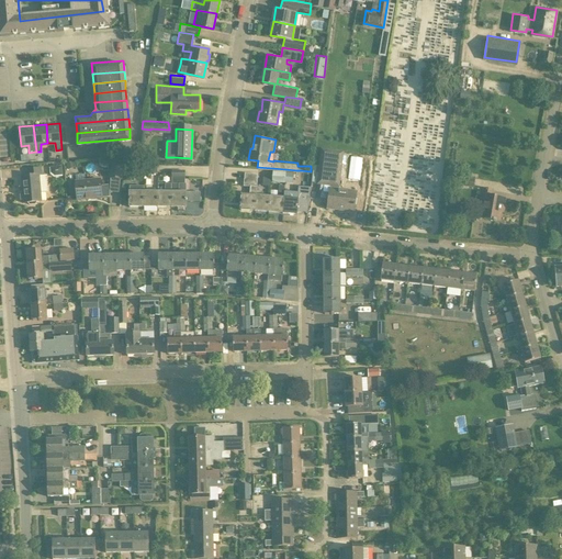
[(343,149),(322,147),(317,181),(330,183),(327,207),(353,210),(356,189),(338,187),(343,149)]
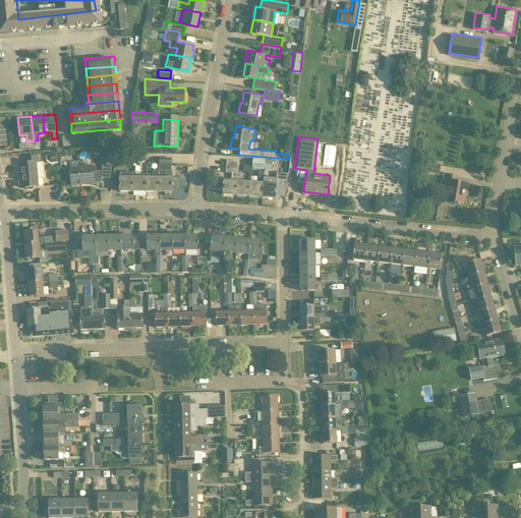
[(112,165),(114,148),(103,146),(101,163),(112,165)]
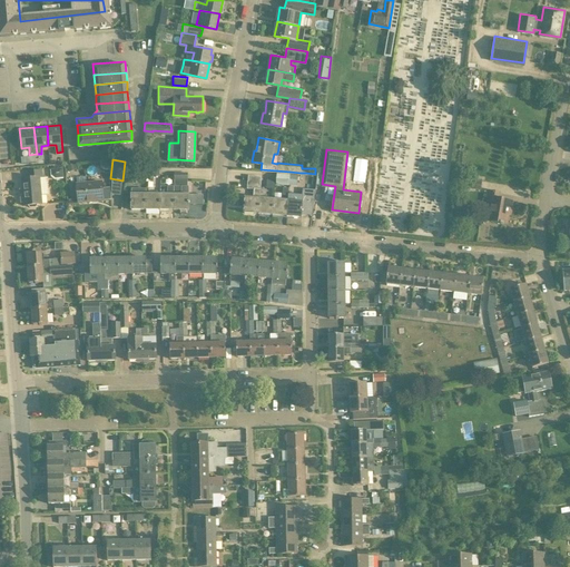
[(61,166),(51,169),(53,177),(65,174),(61,166)]
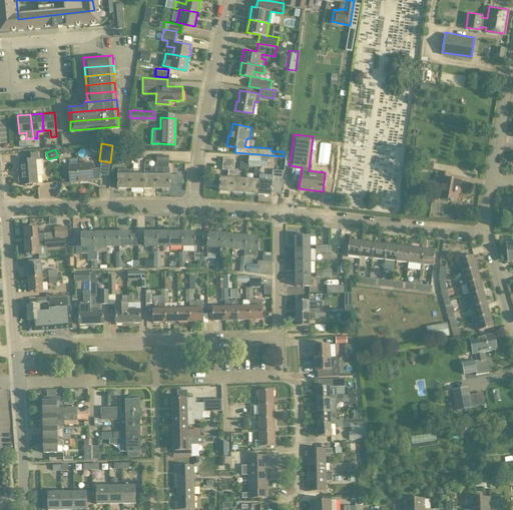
[(21,181),(21,183),(25,183),(27,185),(32,184),(33,182),(37,181),(35,157),(39,157),(38,151),(25,152),(25,158),(19,159),(20,173),(18,175),(19,180),(21,181)]
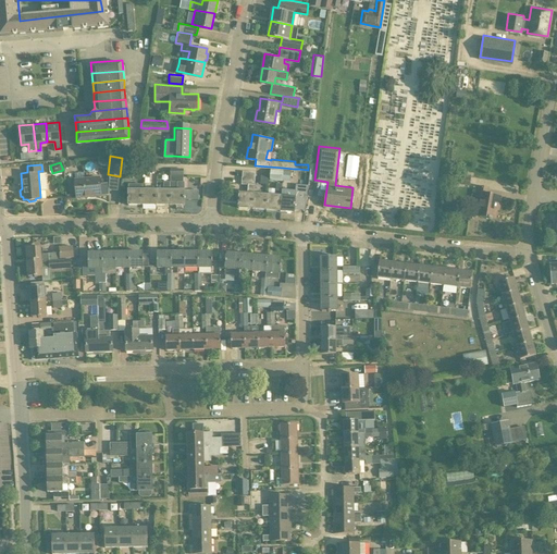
[(283,170),(271,169),(270,179),(283,180),(283,170)]
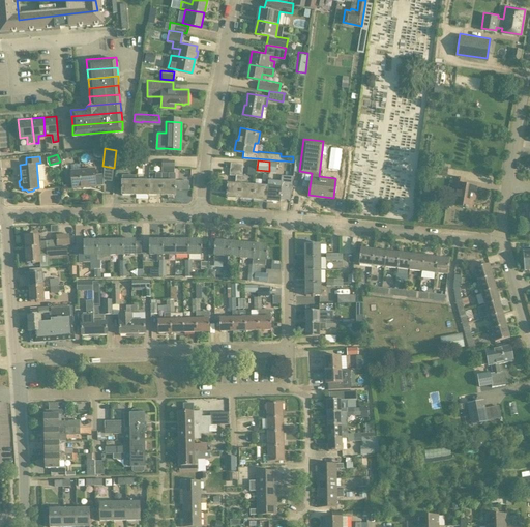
[(174,165),(162,165),(162,171),(162,194),(175,194),(175,178),(168,178),(168,171),(174,171),(174,165)]
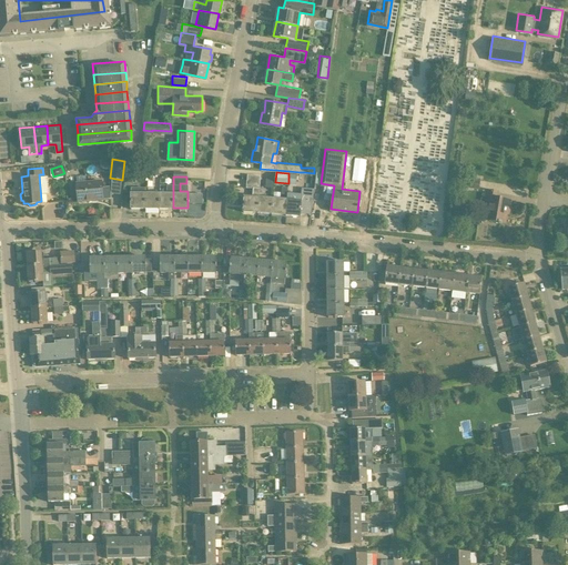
[(479,188),(480,179),(467,177),(466,185),(479,188)]
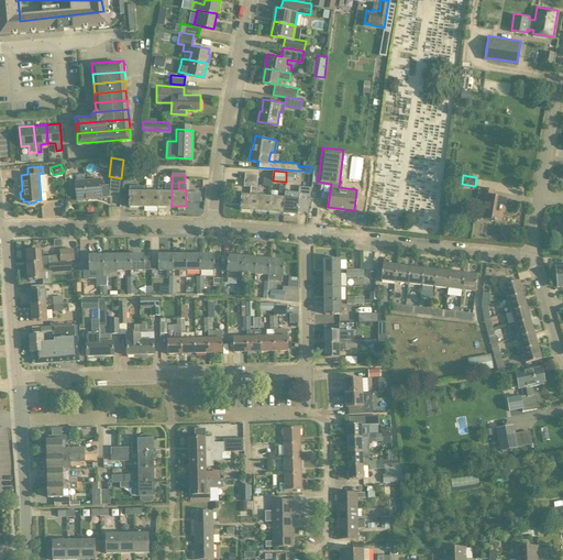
[(77,198),(102,196),(110,195),(109,183),(101,184),(101,177),(76,179),(77,198)]
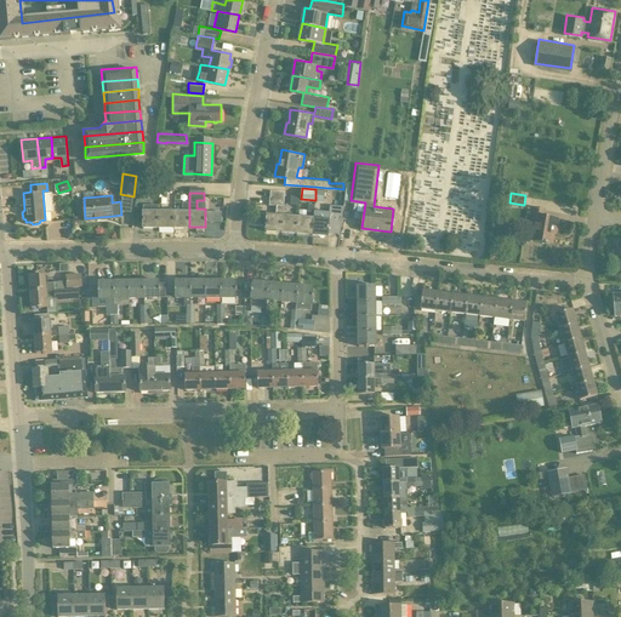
[(284,196),(269,195),(269,203),(275,204),(275,213),(267,212),(266,230),(281,232),(284,204),(284,196)]
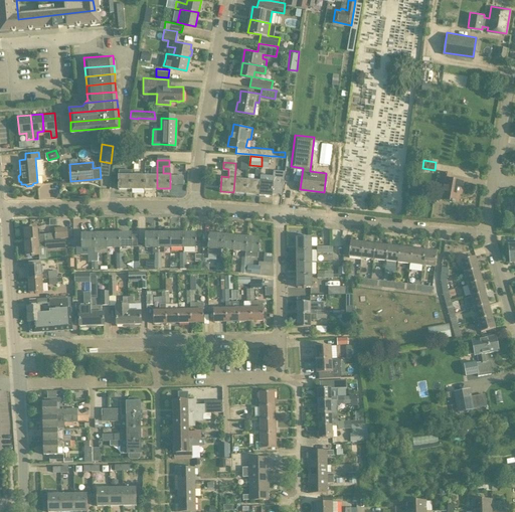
[(151,173),(145,173),(144,188),(157,188),(157,166),(151,166),(151,173)]
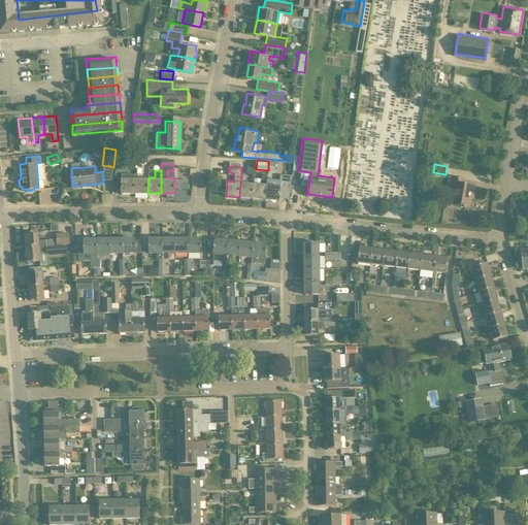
[(121,193),(135,193),(135,177),(135,172),(122,172),(122,177),(121,177),(121,193)]
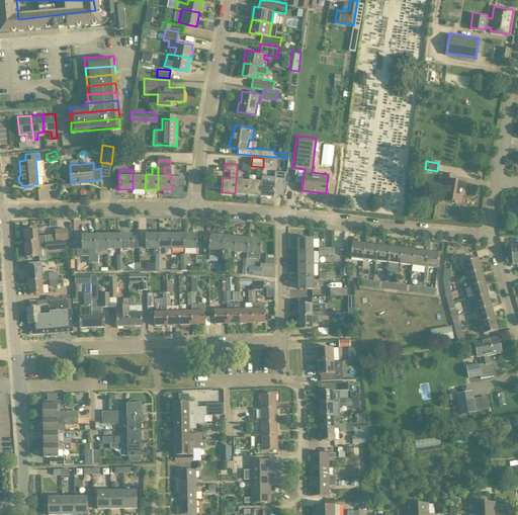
[(235,193),(248,194),(249,179),(242,179),(242,174),(242,170),(237,170),(235,193)]
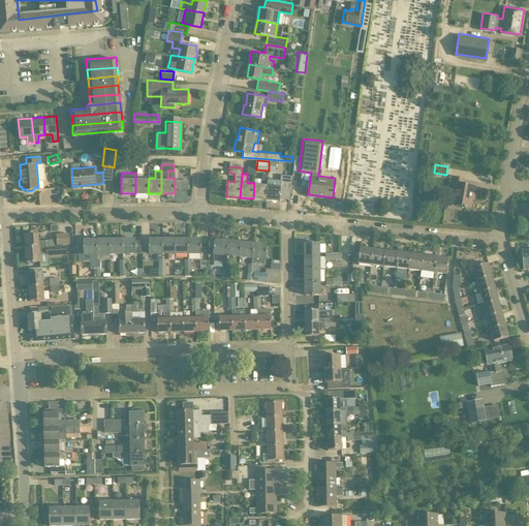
[(280,181),(268,180),(268,184),(267,199),(280,200),(280,194),(290,195),(291,175),(281,174),(280,181)]
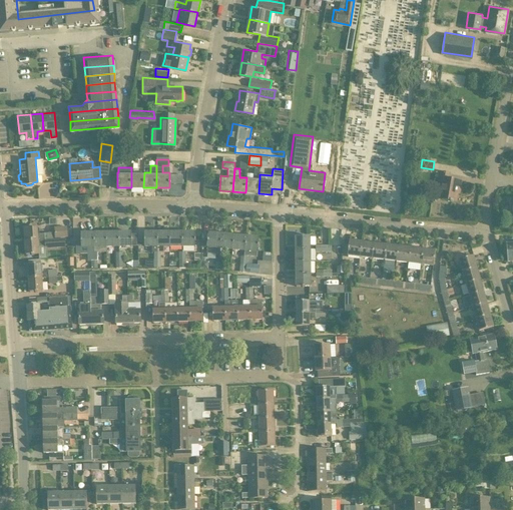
[(459,187),(460,179),(447,177),(448,171),(438,170),(437,180),(442,181),(439,197),(455,200),(457,187),(459,187)]
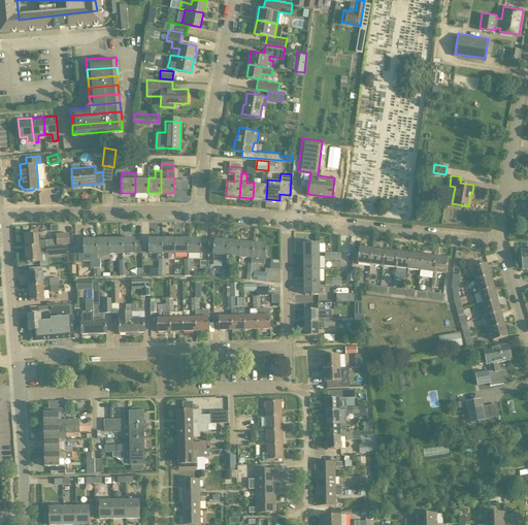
[(135,193),(147,193),(149,177),(135,177),(135,193)]
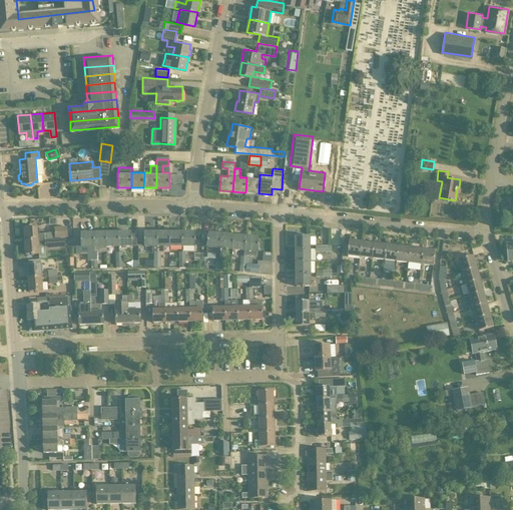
[(169,172),(169,181),(182,181),(182,172),(169,172)]
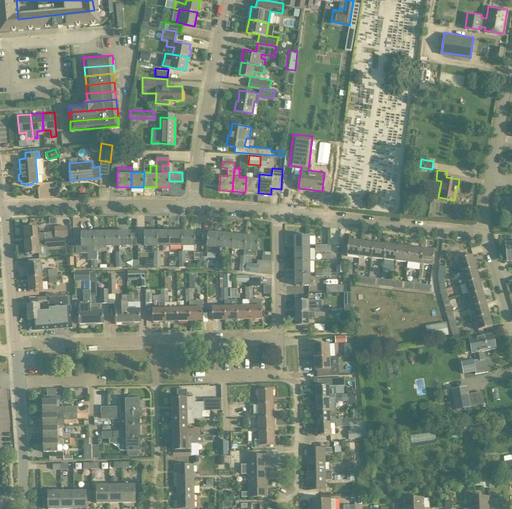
[(246,177),(245,192),(258,193),(259,178),(246,177)]
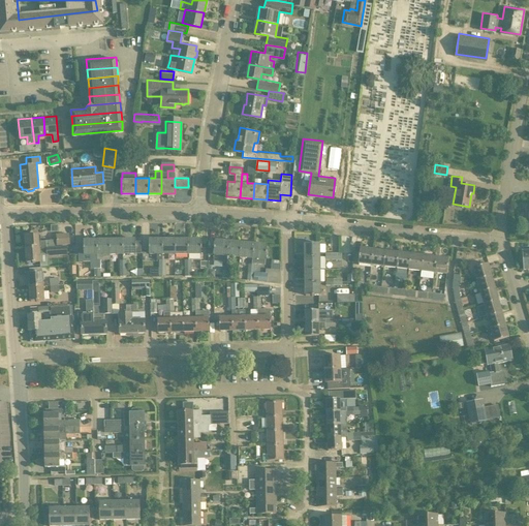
[(24,233),(25,247),(55,245),(55,244),(56,244),(69,243),(69,231),(56,233),(56,238),(45,239),(39,239),(38,231),(24,233)]
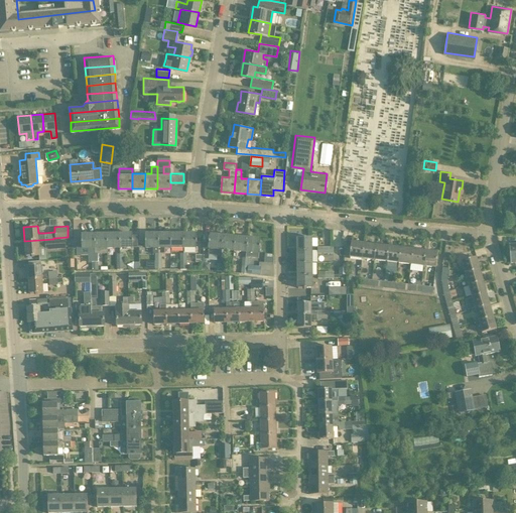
[(95,232),(82,232),(82,247),(89,246),(89,252),(95,252),(95,232)]
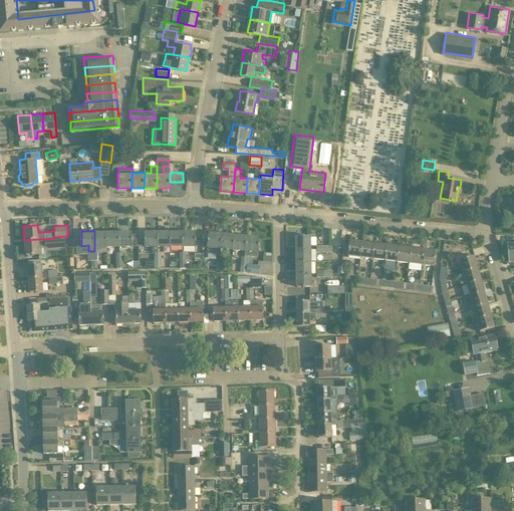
[(106,231),(94,231),(94,251),(99,251),(99,245),(106,245),(106,231)]
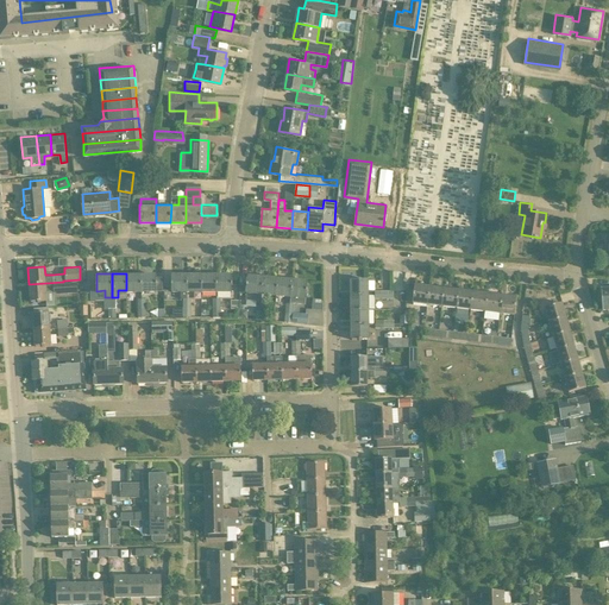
[(140,273),(126,273),(126,290),(142,290),(140,273)]
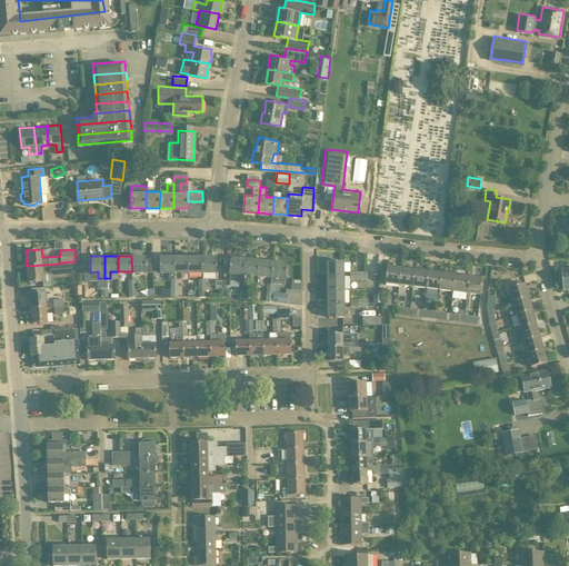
[(146,256),(131,256),(132,271),(146,271),(146,256)]
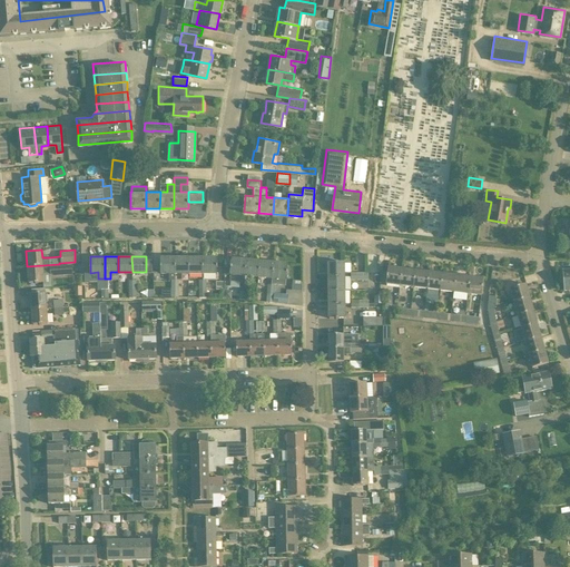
[(175,277),(175,272),(175,256),(160,256),(160,272),(168,272),(168,277),(170,277),(175,277)]
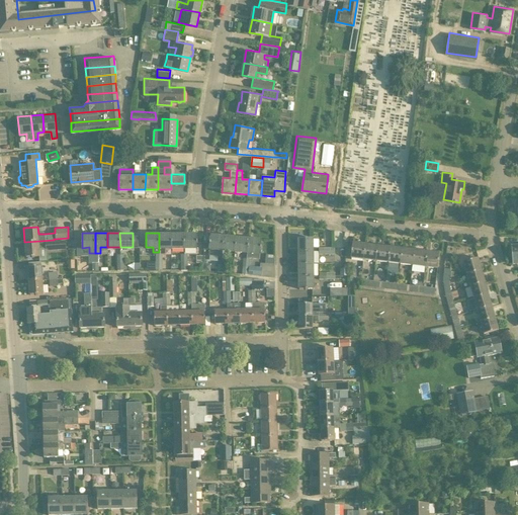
[(171,233),(159,233),(159,247),(171,247),(171,233)]
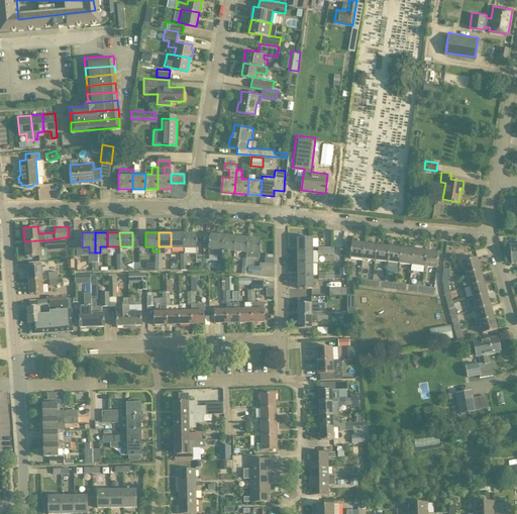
[(171,246),(184,246),(184,232),(171,232),(171,246)]
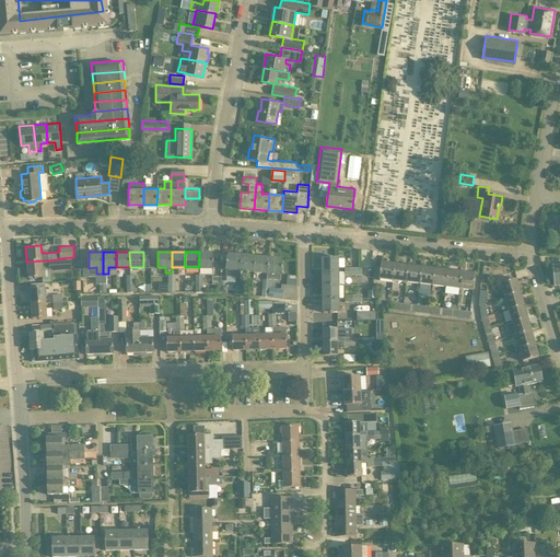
[(199,252),(199,267),(212,267),(212,252),(199,252)]
